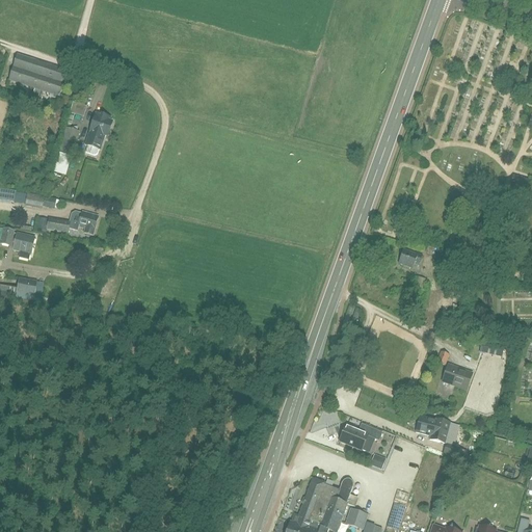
[(67,74),(18,57),(9,81),(59,97),(67,74)]
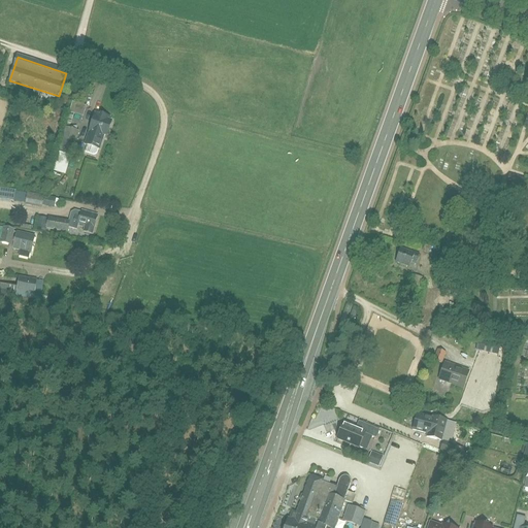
[(86,105),(72,101),(69,112),(83,117),(86,105)]
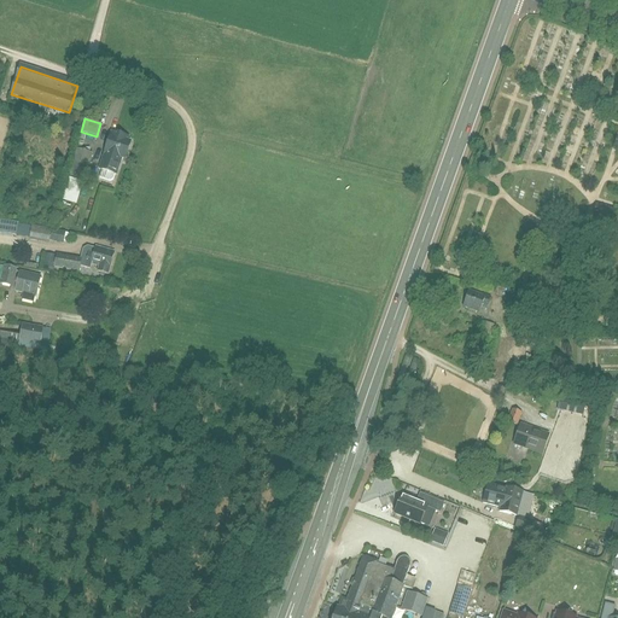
[(111,135),(104,155),(99,169),(116,175),(122,158),(126,159),(130,144),(122,141),(123,139),(111,135)]
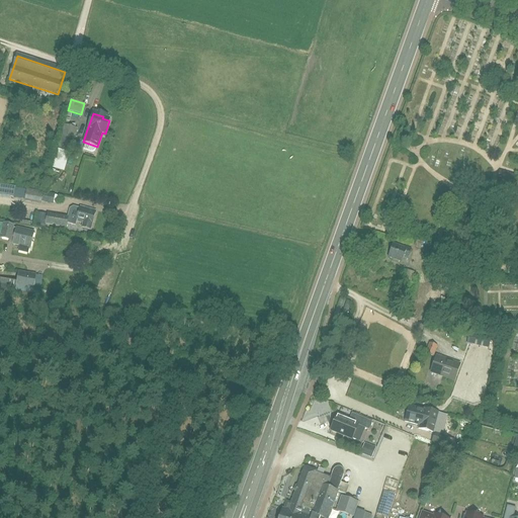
[(65,117),(57,148),(70,152),(77,128),(68,125),(70,118),(65,117)]
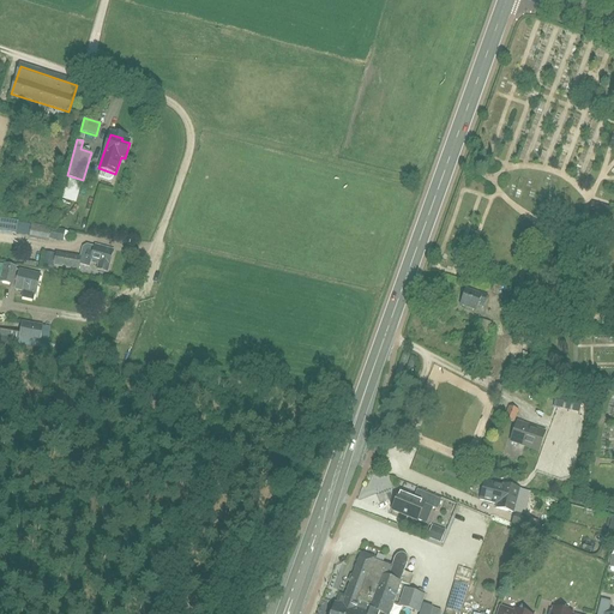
[(589,214),(609,220),(613,208),(591,202),(589,214)]
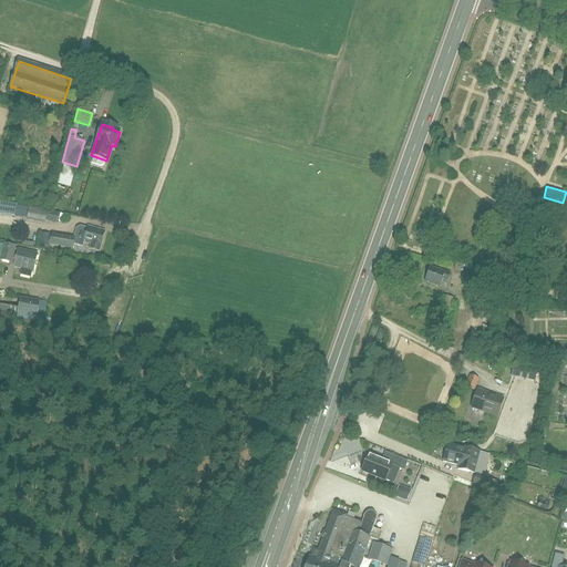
[(60,212),(29,206),(28,208),(19,206),(19,209),(2,206),(2,212),(14,214),(13,215),(27,217),(26,220),(44,224),(44,220),(58,223),(60,212)]
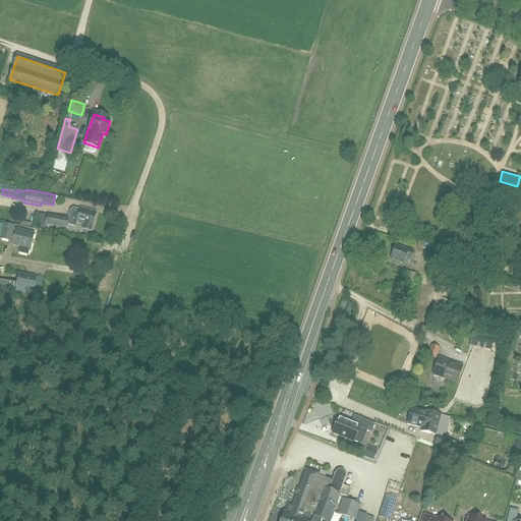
[(46,226),(67,230),(68,225),(76,227),(76,224),(83,225),(82,229),(91,232),(96,214),(80,209),(80,210),(73,208),(69,210),(67,219),(47,216),(47,215),(38,214),(36,226),(45,228),(46,226)]
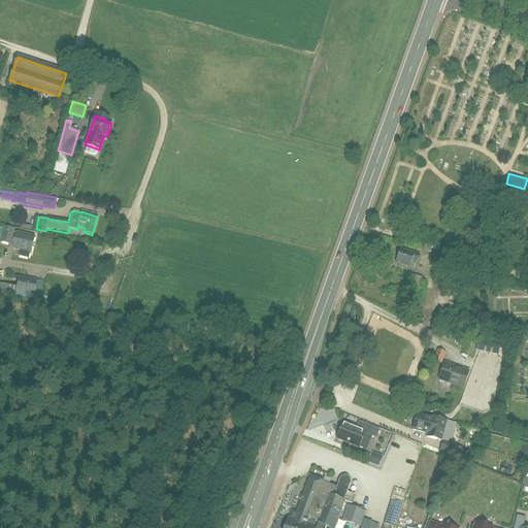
[(28,258),(29,253),(30,254),(34,238),(18,234),(18,232),(13,232),(14,229),(2,227),(0,236),(0,242),(9,244),(8,246),(14,248),(13,250),(19,251),(18,256),(28,258)]
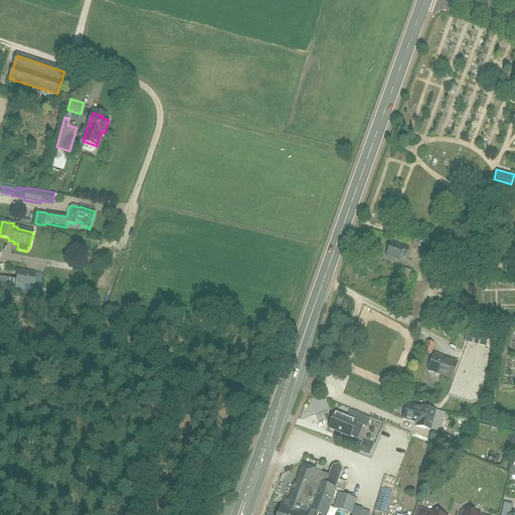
[(418,239),(416,247),(420,248),(420,251),(425,252),(428,241),(418,239)]
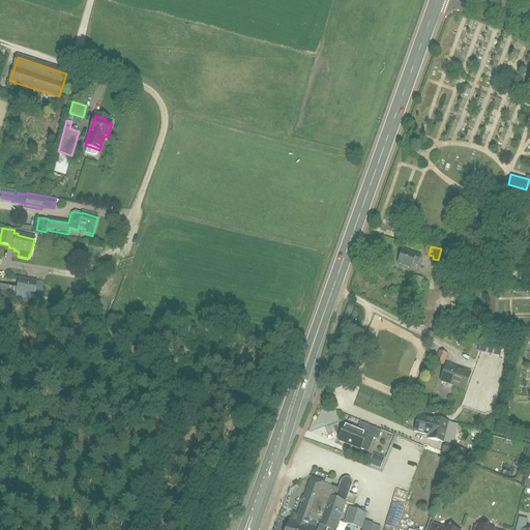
[(411,268),(413,263),(417,265),(421,255),(414,253),(413,254),(402,249),(396,263),(411,268)]
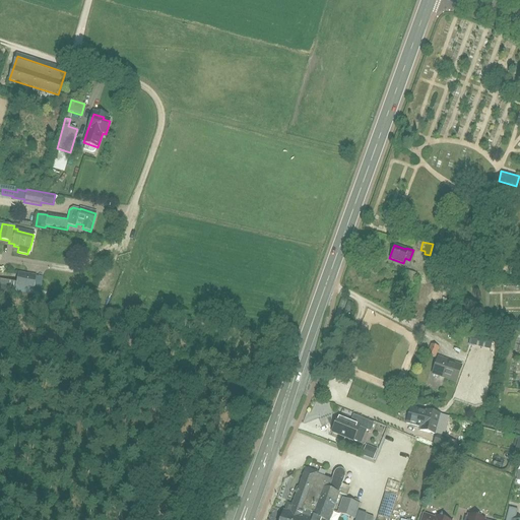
[(412,283),(415,273),(408,270),(405,280),(412,283)]
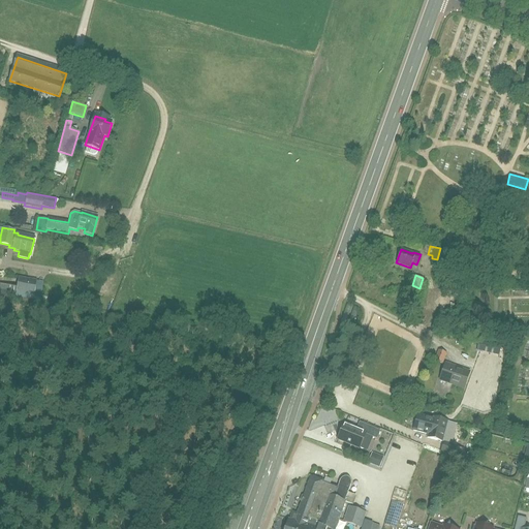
[(0,293),(40,300),(42,282),(36,281),(36,280),(18,277),(17,287),(0,284),(0,293)]
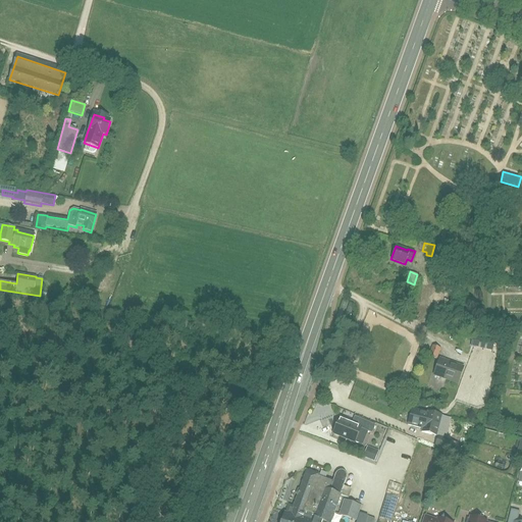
[(470,347),(492,351),(494,341),(472,335),(470,347)]
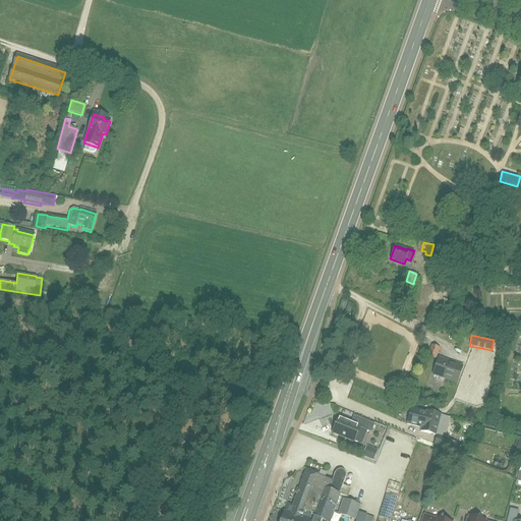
[(436,358),(440,347),(430,345),(427,356),(436,358)]
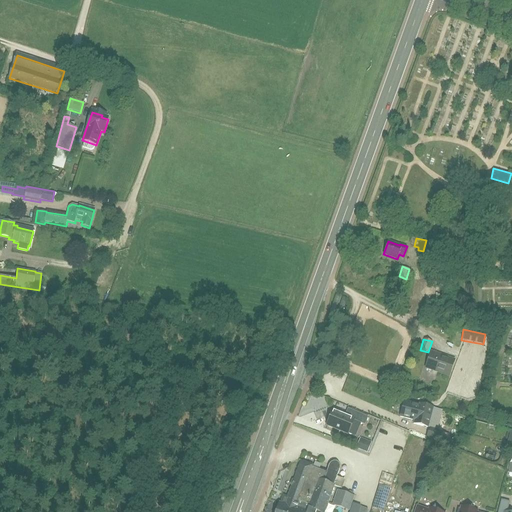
[(431,352),(426,367),(448,375),(454,360),(431,352)]
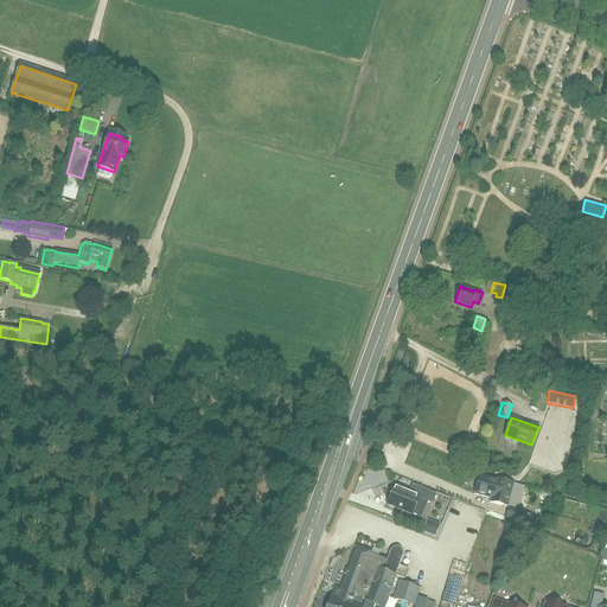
[(496,478),(496,479),(479,475),(474,493),(491,498),(490,502),(508,506),(513,483),(496,478)]
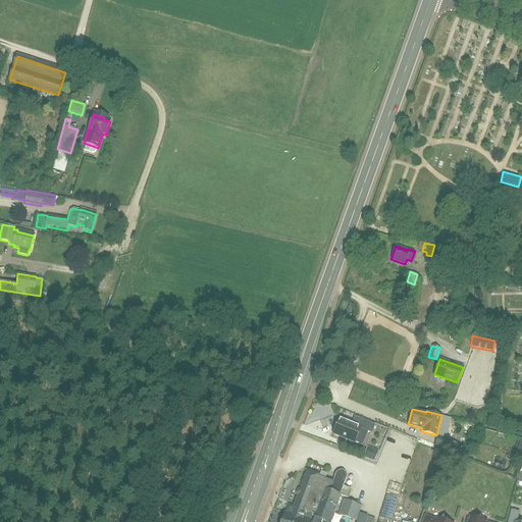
[(371,433),(374,425),(349,414),(346,422),(338,419),(333,433),(354,442),(360,428),(371,433)]
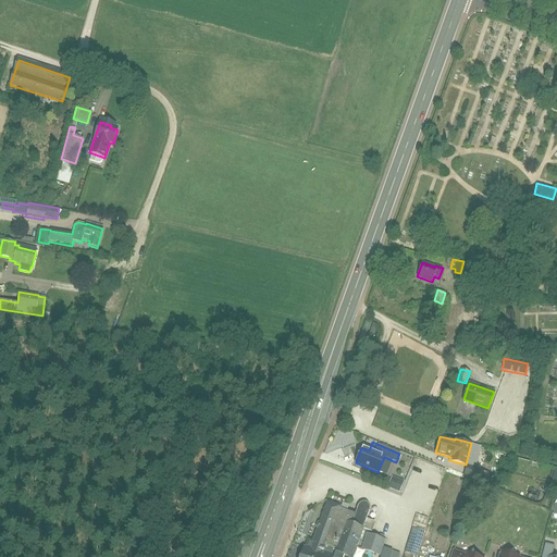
[(489,473),(468,465),(463,475),(484,484),(489,473)]
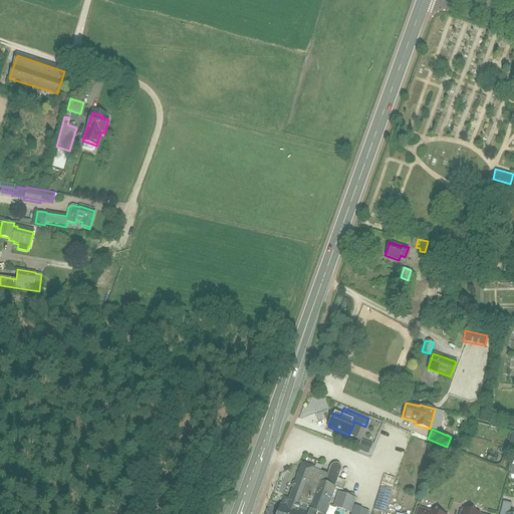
[(367,454),(371,445),(366,442),(364,446),(359,444),(357,450),(367,454)]
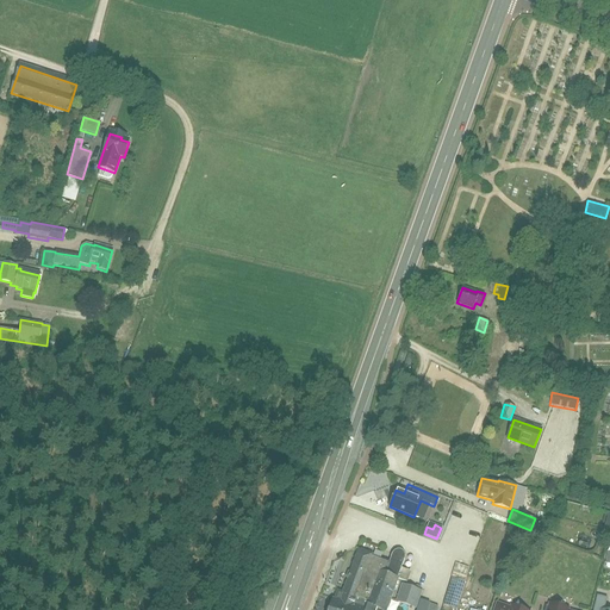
[(346,578),(347,579),(342,592),(337,591),(334,599),(332,599),(328,609),(374,609),(375,609),(378,609),(385,609),(404,562),(404,556),(403,553),(400,552),(397,551),(394,552),(392,554),(390,564),(371,556),(372,554),(358,549),(349,572),(347,572),(346,578)]
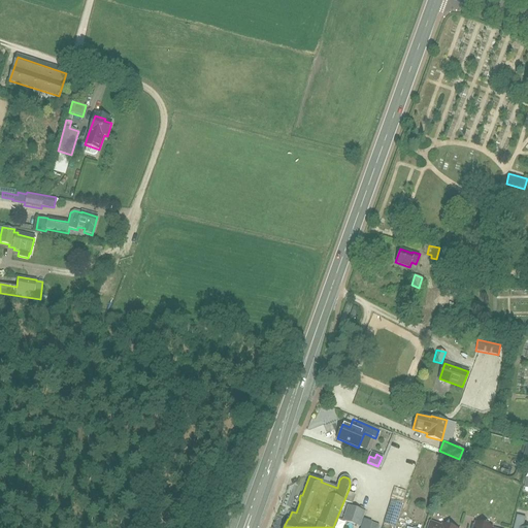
[(347,505),(341,521),(360,527),(365,512),(363,510),(364,507),(360,505),(359,508),(347,505)]
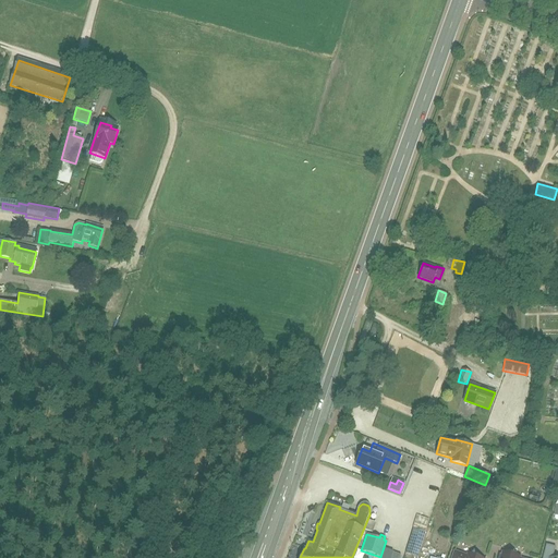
[(552,557),(555,547),(546,545),(542,557),(552,557)]
